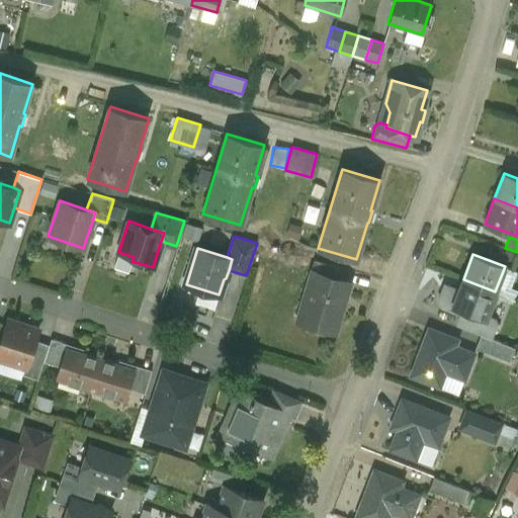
[(340,267),(314,259),(310,273),(313,274),(314,271),(337,278),(340,267)]
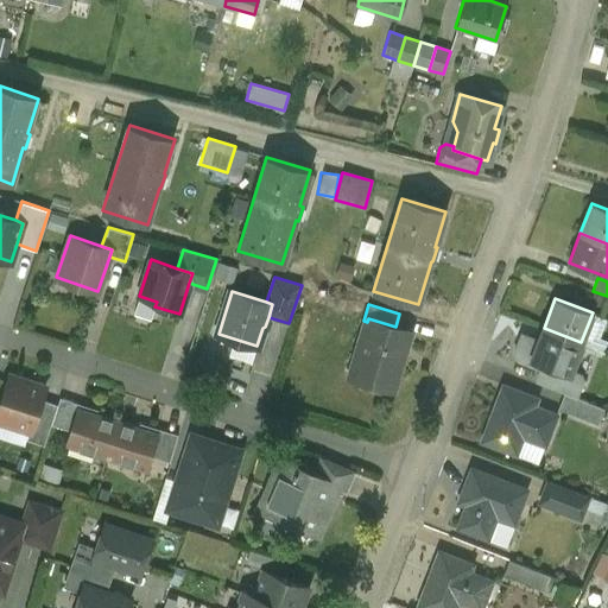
[(396,327),(368,318),(367,322),(359,353),(356,352),(356,354),(365,358),(359,377),(350,374),(349,377),(393,390),(410,331),(396,327)]
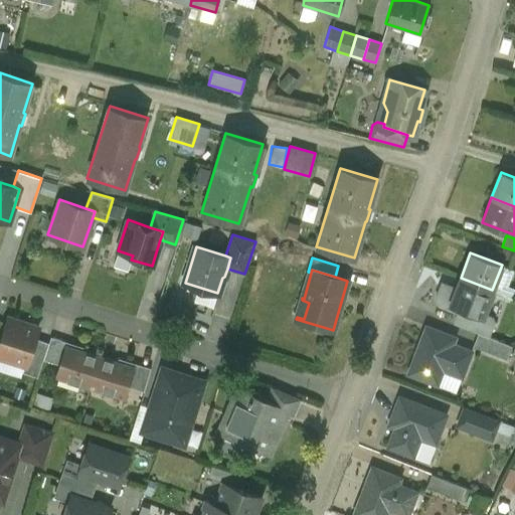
[(461,278),(460,278),(456,289),(443,284),(437,299),(439,304),(450,308),(454,307),(459,313),(461,308),(483,316),(484,314),(493,291),(492,290),(461,278)]
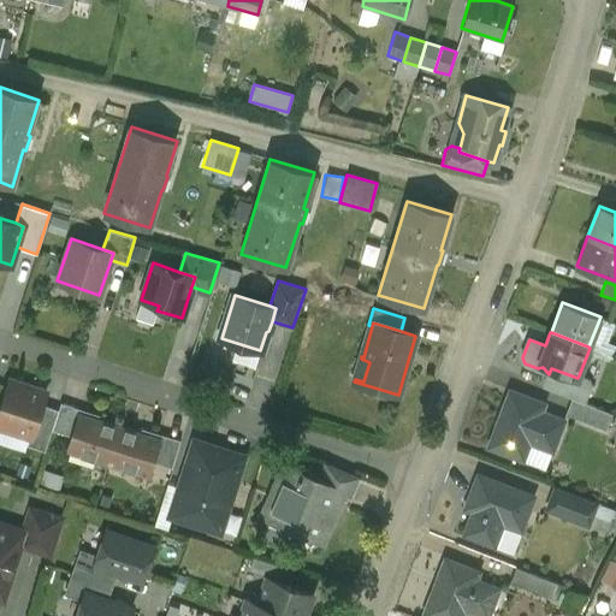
[(578,378),(551,368),(549,374),(544,386),(572,397),(584,402),(590,386),(587,379),(579,375),(578,378)]
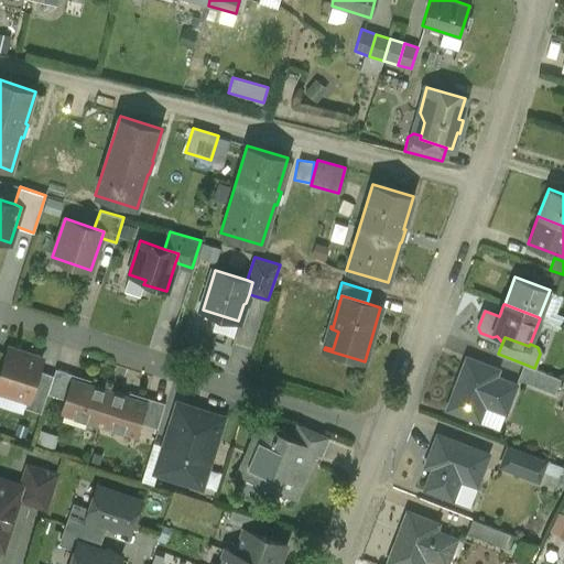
[(42,360),(8,349),(0,373),(0,390),(28,399),(29,400),(39,370),(42,360)]
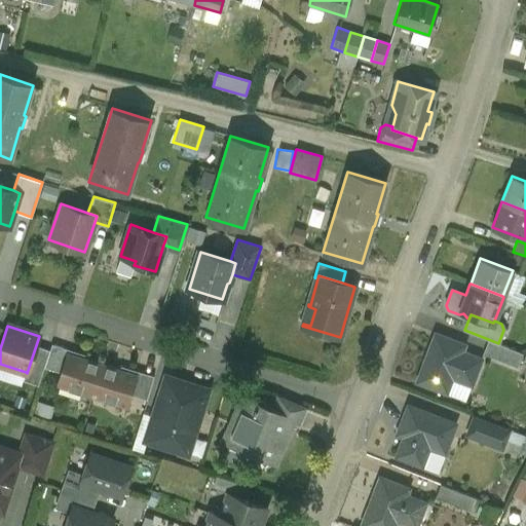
[(466,344),(438,333),(418,381),(448,392),(454,377),(472,383),(482,357),(464,350),(466,344)]
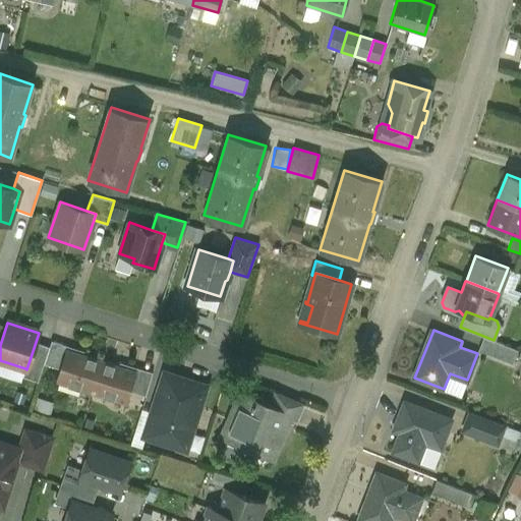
[(494,340),(483,336),(478,350),(512,363),(517,350),(494,340)]
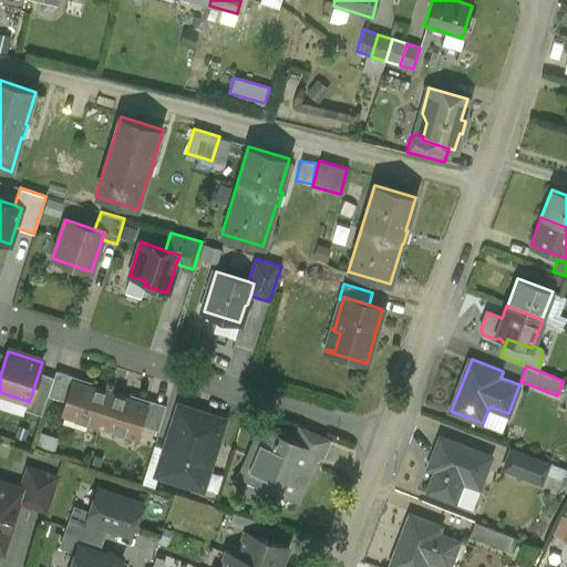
[(74,377),(55,371),(53,378),(48,397),(64,401),(71,380),(72,381),(74,377)]
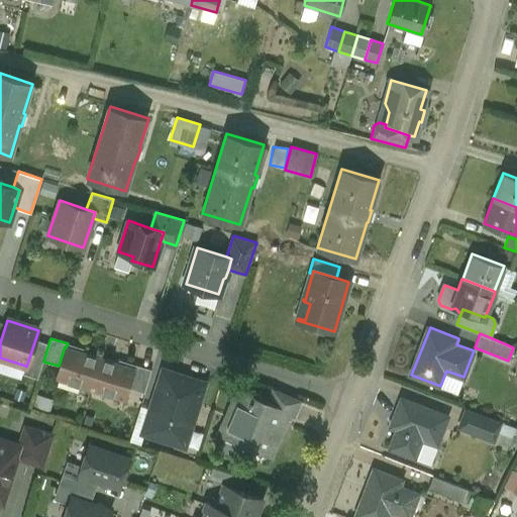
[(48,344),(35,339),(26,367),(25,366),(22,374),(37,379),(43,362),(48,344)]
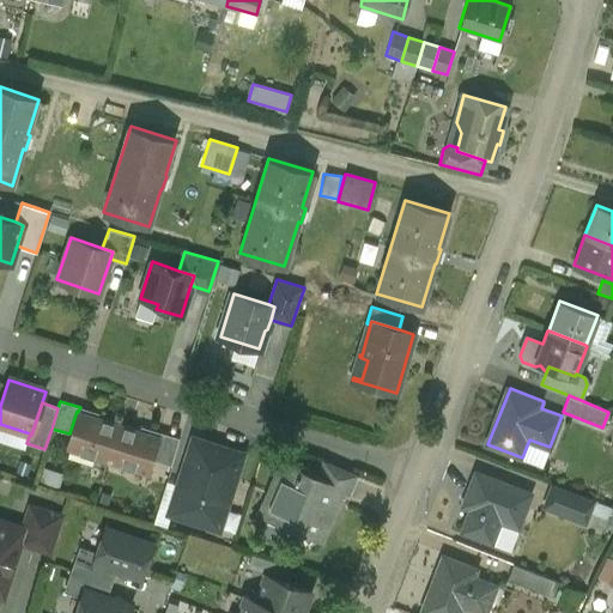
[(78,412),(77,411),(70,434),(65,448),(105,461),(119,424),(78,412)]
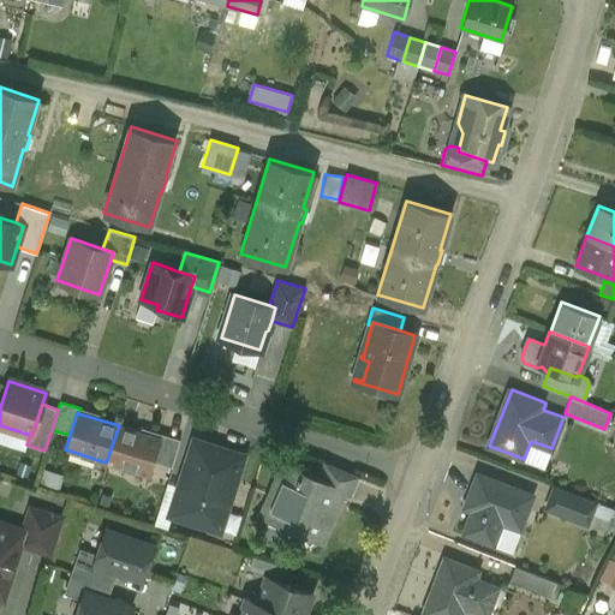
[(159,439),(119,425),(106,463),(148,476),(153,461),(161,439),(159,439)]
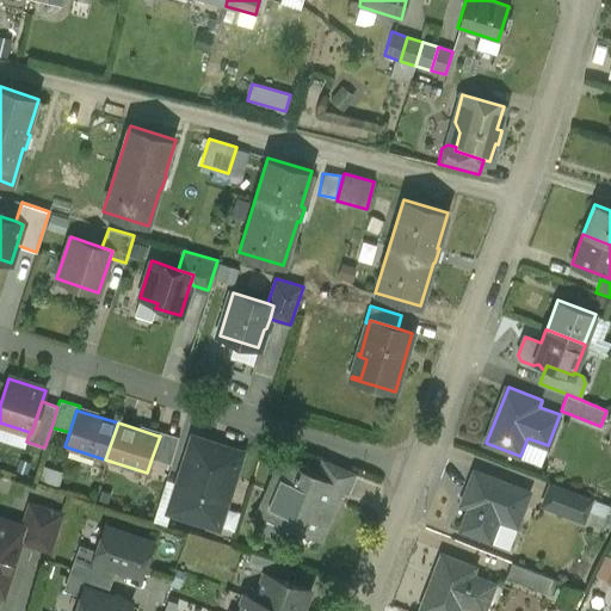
[(179,437),(159,431),(158,436),(160,436),(152,458),(171,464),(179,437)]
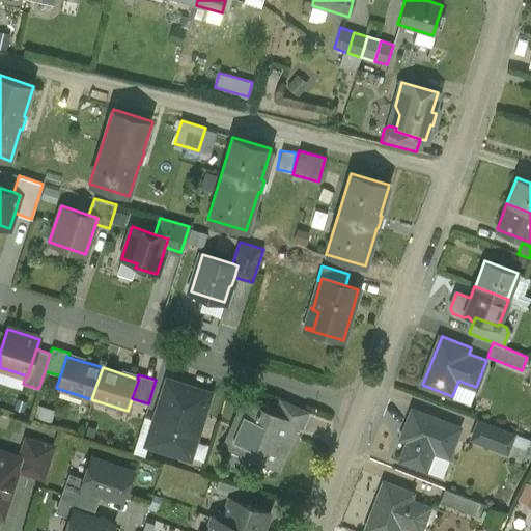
[(149,442),(148,444),(188,456),(207,393),(168,381),(149,442)]
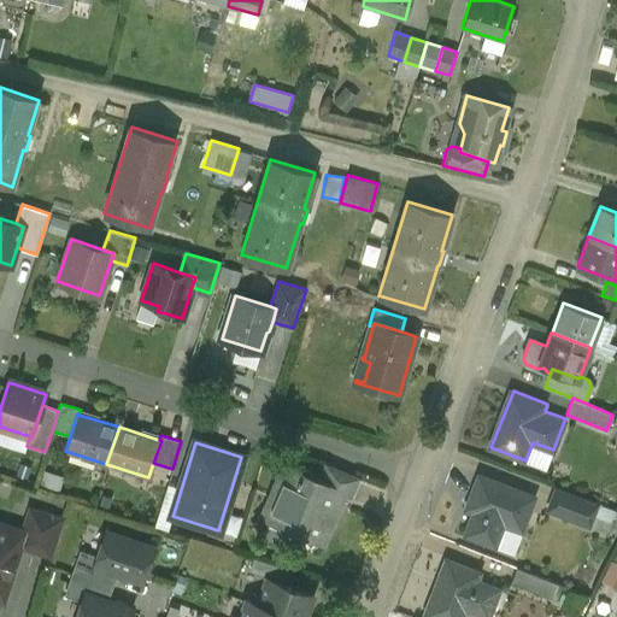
[(357,477),(328,465),(321,482),(336,489),(336,491),(348,497),(357,477)]
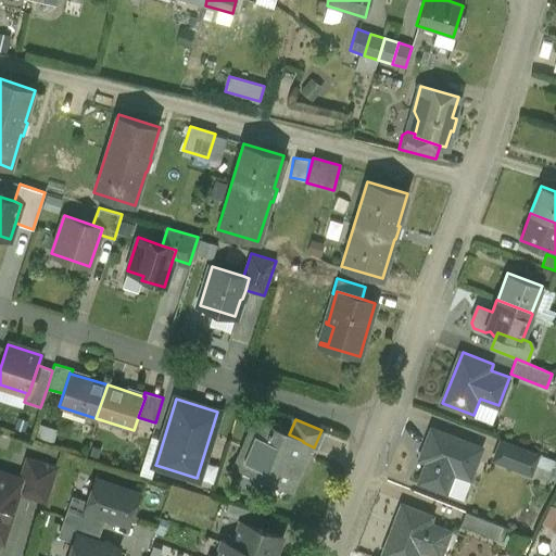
[(289,434),(256,420),(250,436),(253,437),(239,470),(240,470),(242,466),(258,474),(290,488),(304,454),(299,452),(303,442),(303,441),(289,434)]
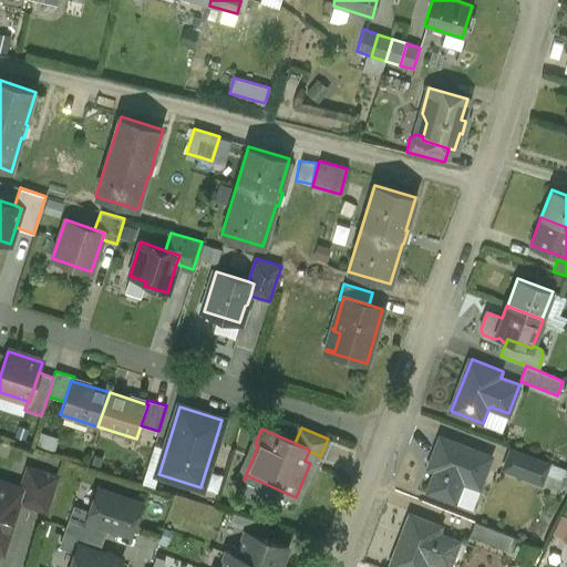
[(491,455),(442,435),(430,466),(436,470),(428,491),(455,502),(464,480),(478,486),(491,455)]
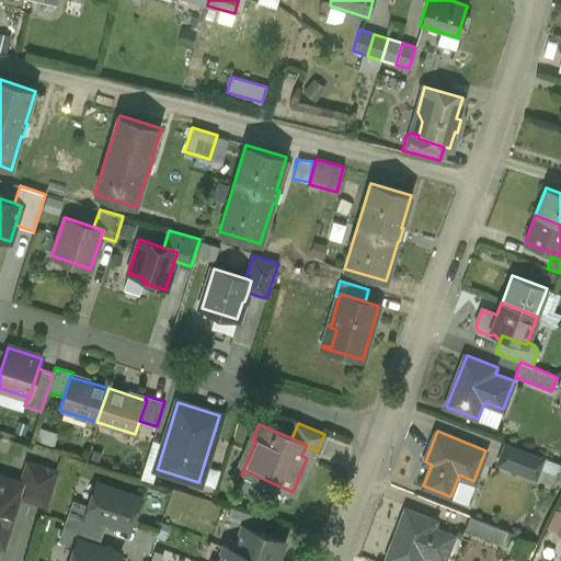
[(542,458),(506,443),(497,464),(535,478),(542,458)]
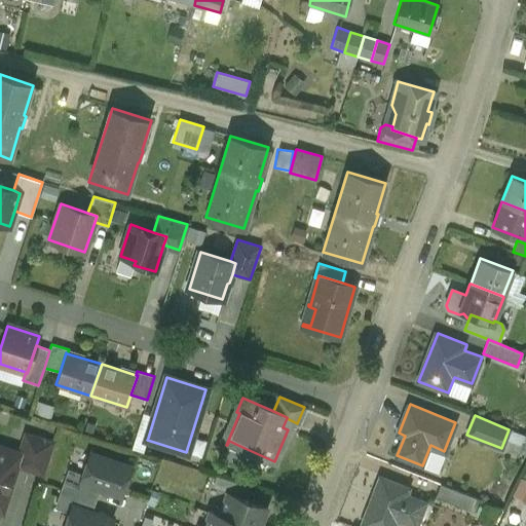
[(52,442),(26,434),(20,453),(21,454),(17,465),(42,474),(52,442)]
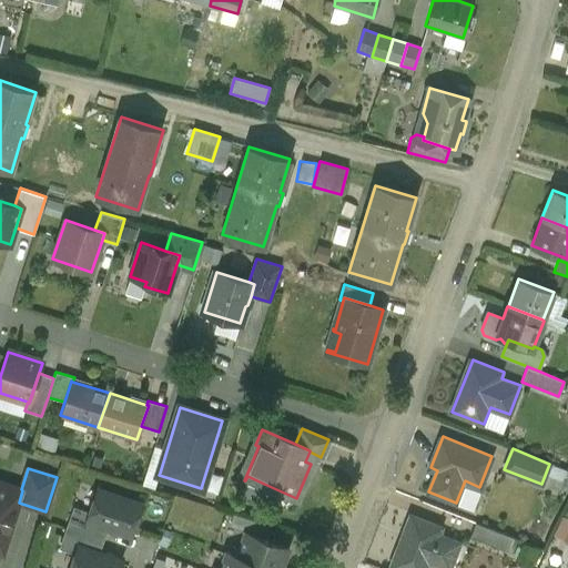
[(160,473),(148,468),(143,484),(155,487),(159,475),(160,473)]
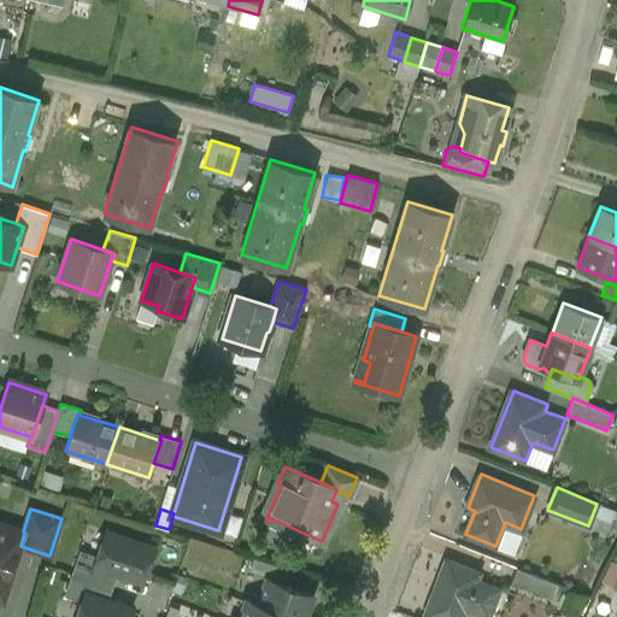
[(0,599),(3,600),(21,546),(24,533),(23,532),(0,524),(0,599)]
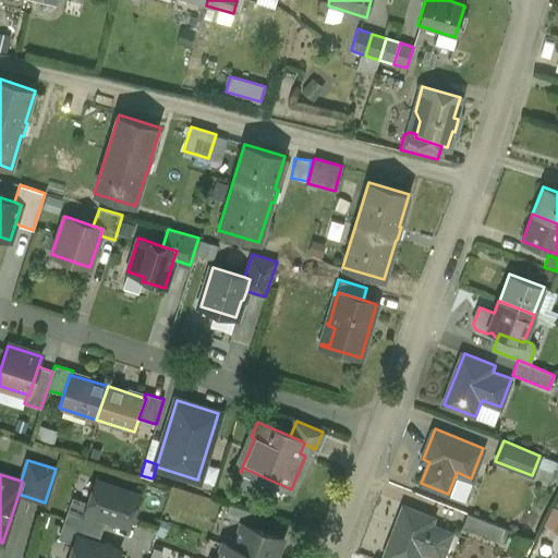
[(138,495),(96,481),(88,504),(85,511),(106,519),(128,525),(138,495)]
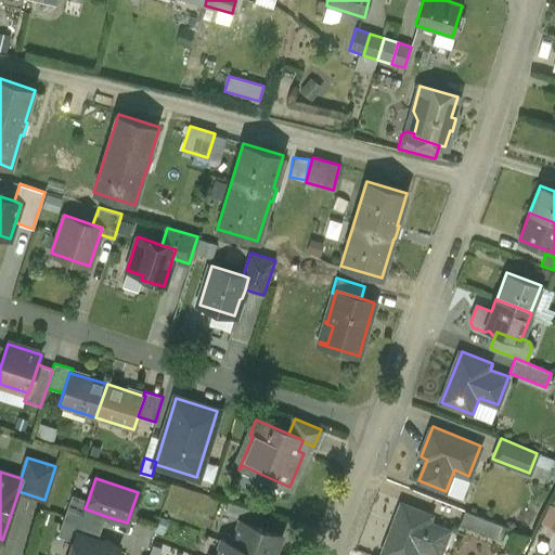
[(81,498),(72,494),(64,515),(101,528),(105,516),(85,508),(88,501),(81,498)]
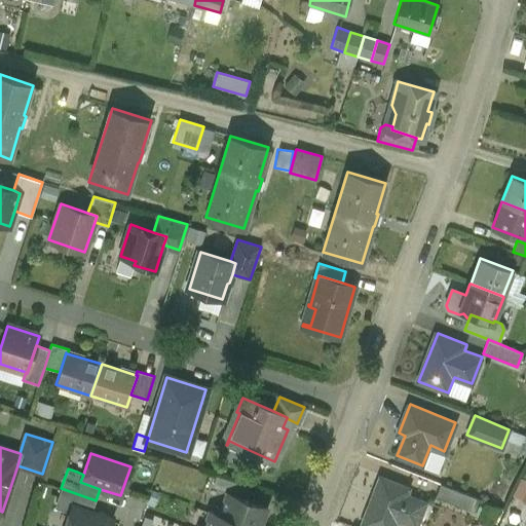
[(427,493),(382,475),(363,524),(368,525),(395,525),(398,520),(413,525),(416,525),(426,500),(425,499),(427,493)]
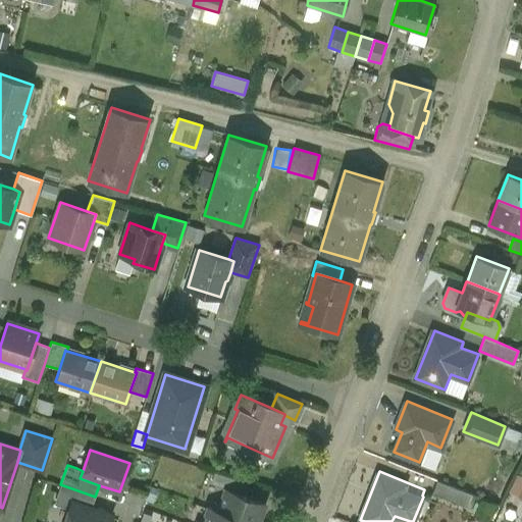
[(223,475),(215,472),(211,483),(219,485),(223,475)]
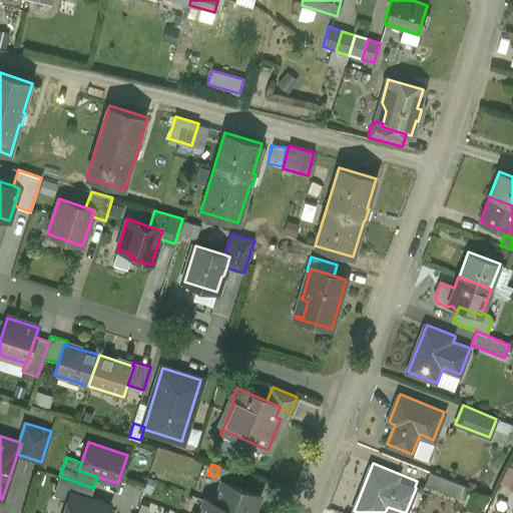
[(463,486),(431,473),(427,485),(458,498),(463,486)]
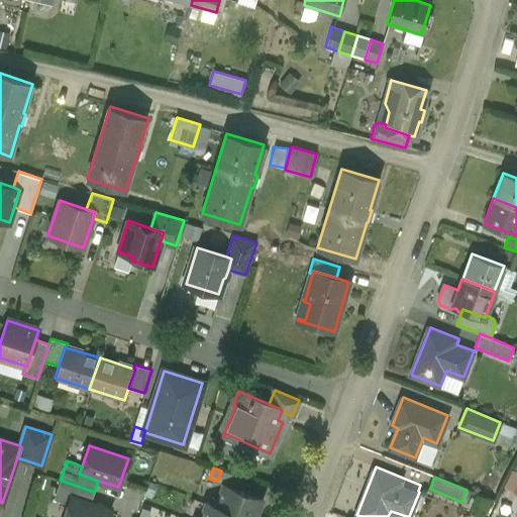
[(94,492),(60,480),(54,499),(69,504),(72,497),(91,503),(94,492)]
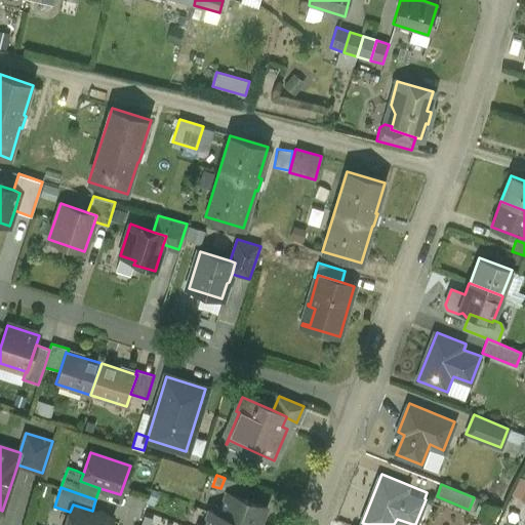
[(258,524),(267,506),(227,491),(218,513),(218,514),(248,524),(258,524)]
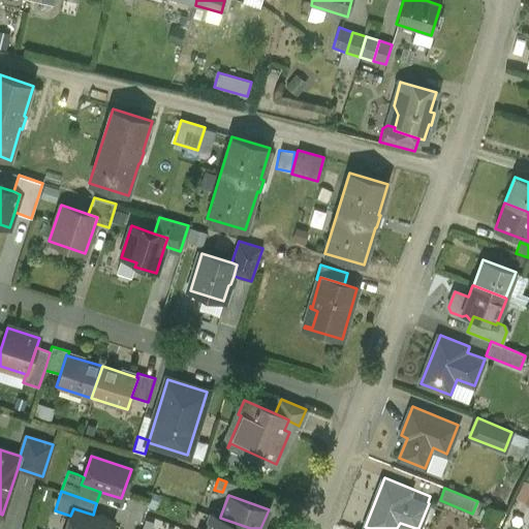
[(93,515),(73,508),(70,516),(65,528),(110,528),(113,522),(93,515)]
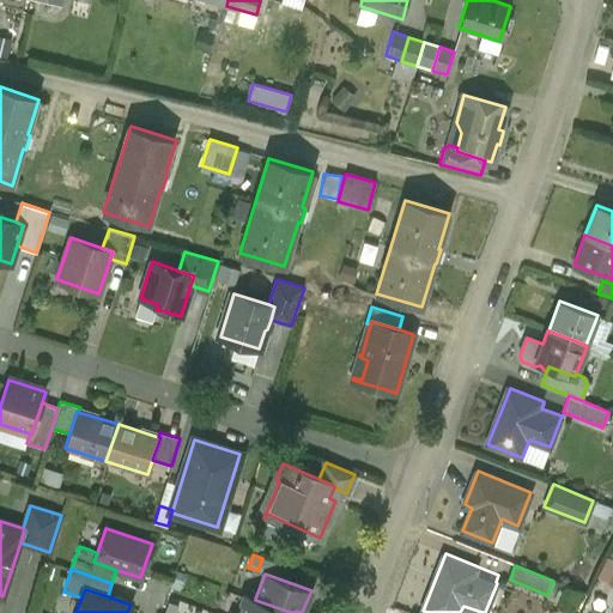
[(290,612),(255,600),(255,599),(244,595),(237,612),(289,612),(290,612)]
